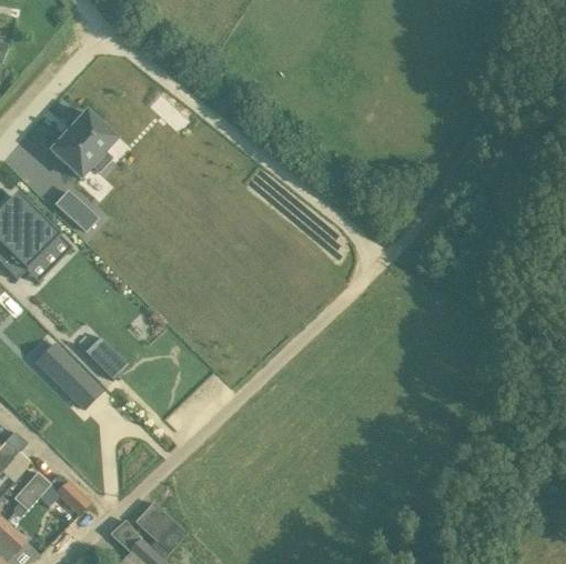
[(64,136),(51,150),(81,178),(93,164),(100,171),(112,158),(105,151),(118,138),(88,110),(74,124),(73,124),(63,134),(64,136)]
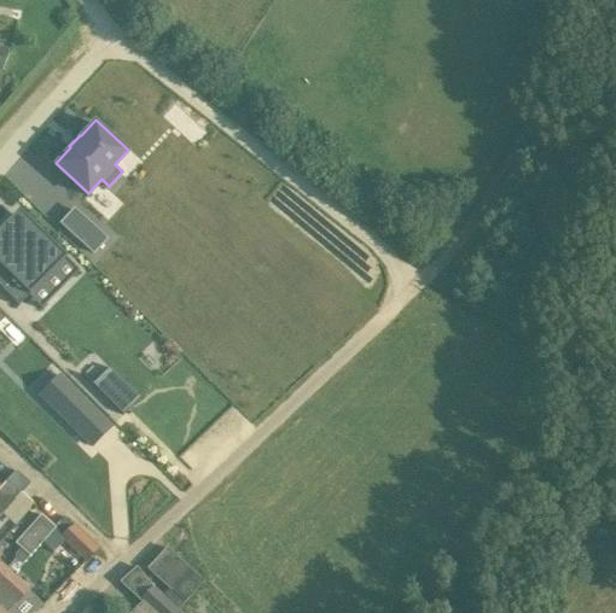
[(79,193),(65,206),(96,237),(110,223),(79,193)]
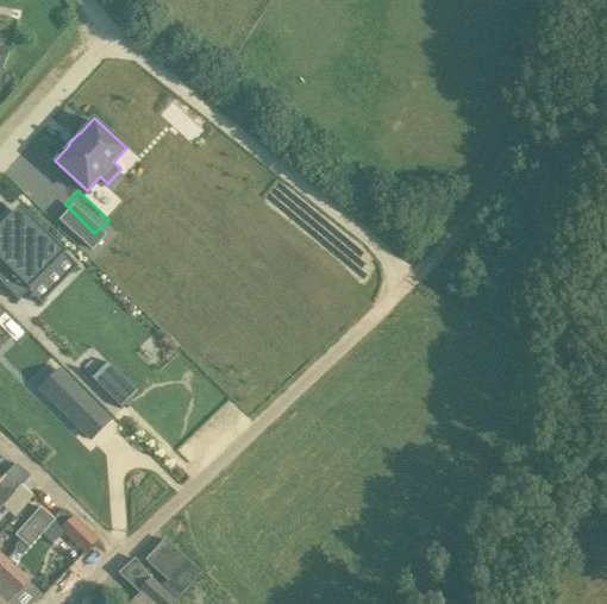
[(0,234),(0,280),(19,299),(30,288),(41,277),(66,251),(25,212),(1,236),(0,234)]
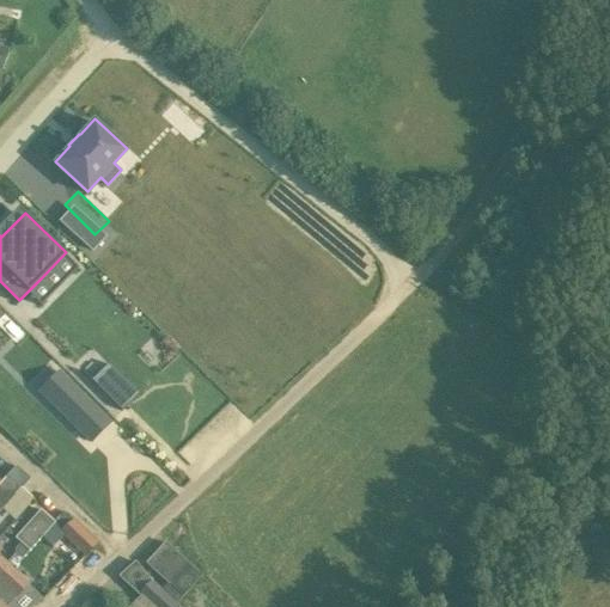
[(123,408),(140,391),(109,361),(93,378),(123,408)]
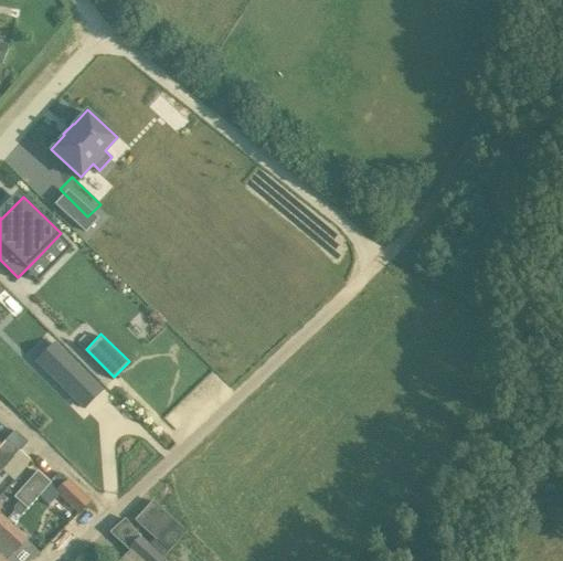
[(84,405),(102,388),(80,366),(62,383),(84,405)]
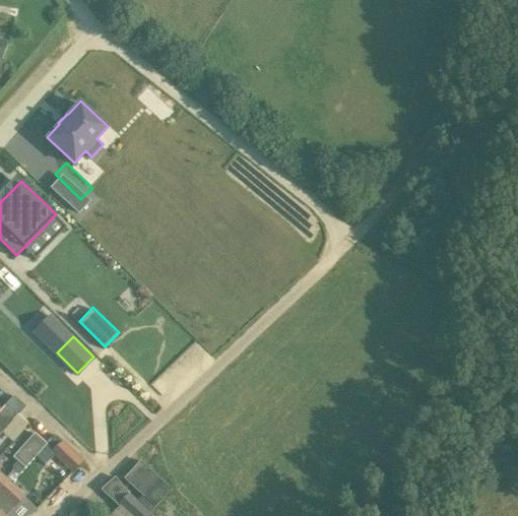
[(17,372),(35,389),(49,375),(30,358),(17,372)]
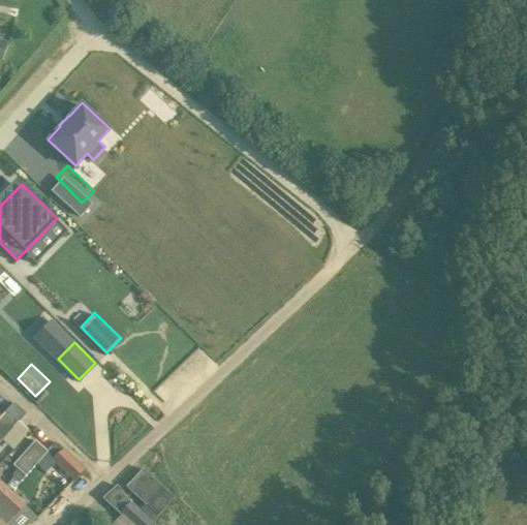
[(6,408),(0,414),(0,439),(19,419),(6,408)]
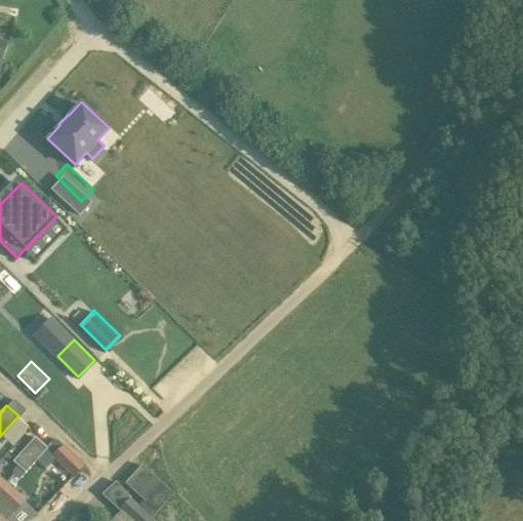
[(13,472),(6,480),(11,485),(26,470),(47,445),(35,434),(13,458),(18,464),(14,469),(13,472)]
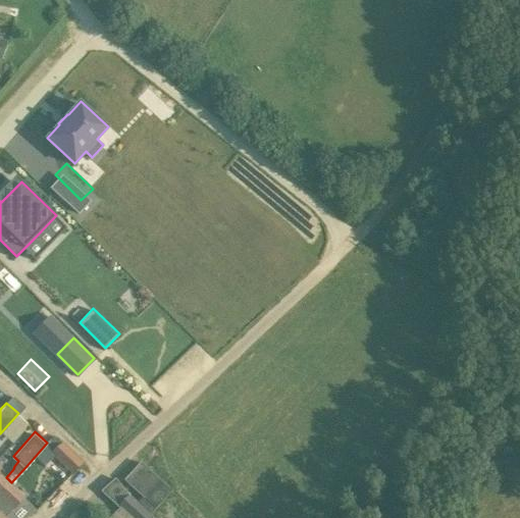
[(53,451),(73,471),(76,469),(84,461),(62,441),(53,451)]
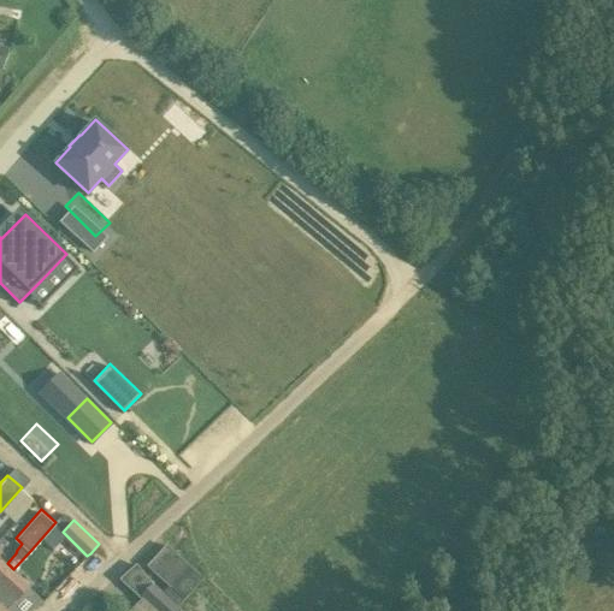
[(148,563),(170,585),(167,587),(181,599),(182,598),(201,580),(167,545),(148,563)]
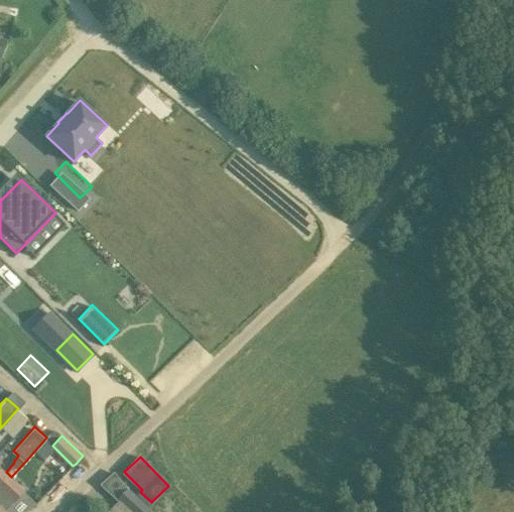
[(157,511),(149,504),(151,502),(140,492),(138,494),(114,470),(101,482),(132,511),(157,511)]
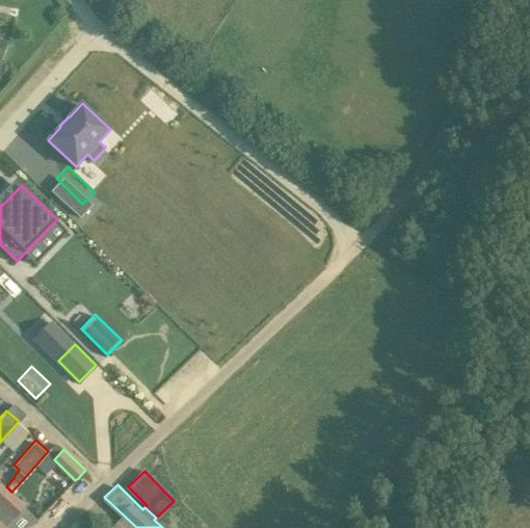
[(16,520),(27,506),(6,486),(0,493),(0,527),(9,527),(6,525),(14,518),(16,520)]
